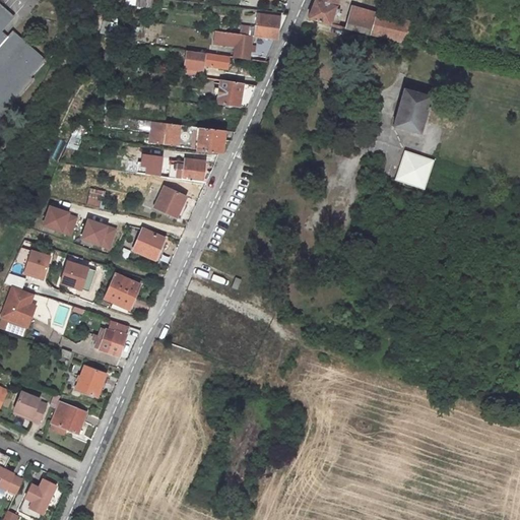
[(337,7),(317,2),(310,19),(331,25),(337,7)]
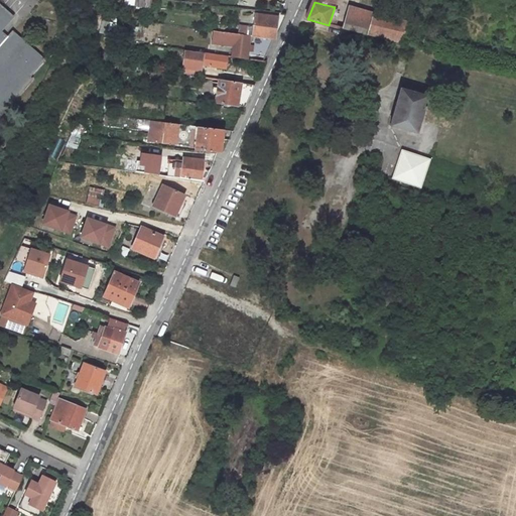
[(0,113),(32,78),(28,76),(45,58),(4,25),(11,16),(0,5),(0,113)]
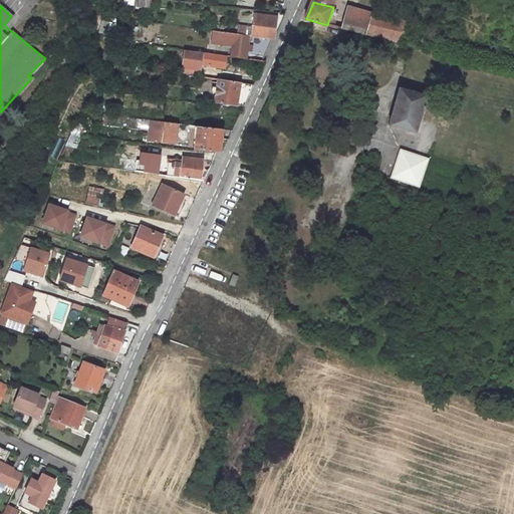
[(370,24),(367,35),(388,40),(394,19),(348,8),(346,17),(370,24)]
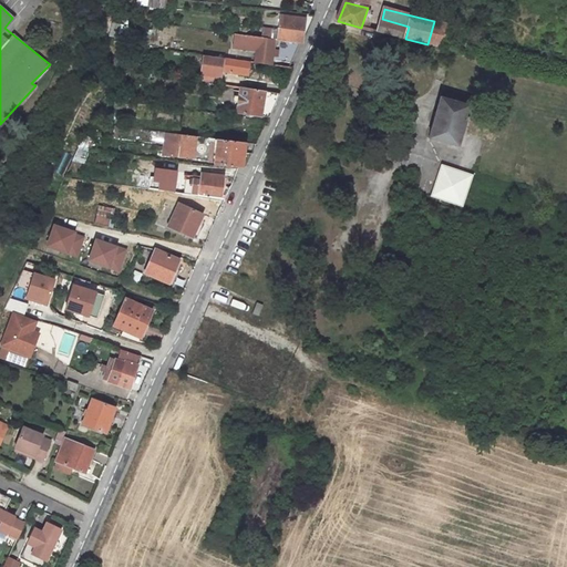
[(282,10),(278,40),(300,42),(301,43),(313,14),(306,12),(282,10)]
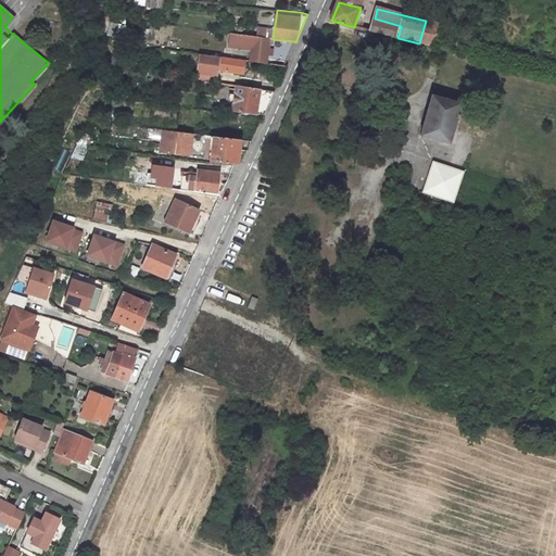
[(401,26),(375,19),(371,32),(397,38),(401,26)]
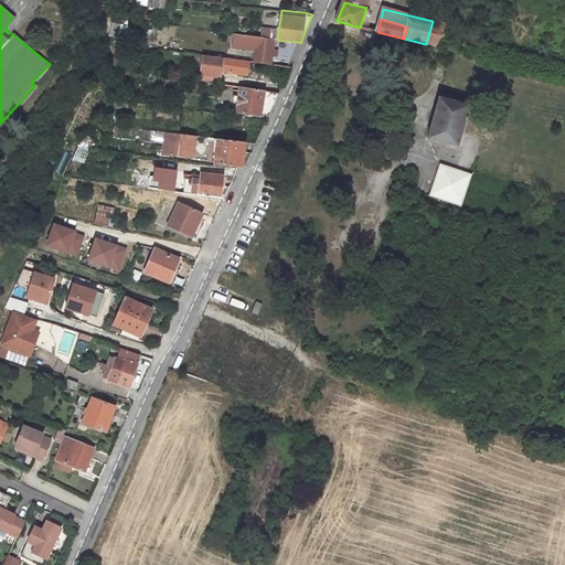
[(444,50),(449,24),(433,21),(426,44),(444,50)]
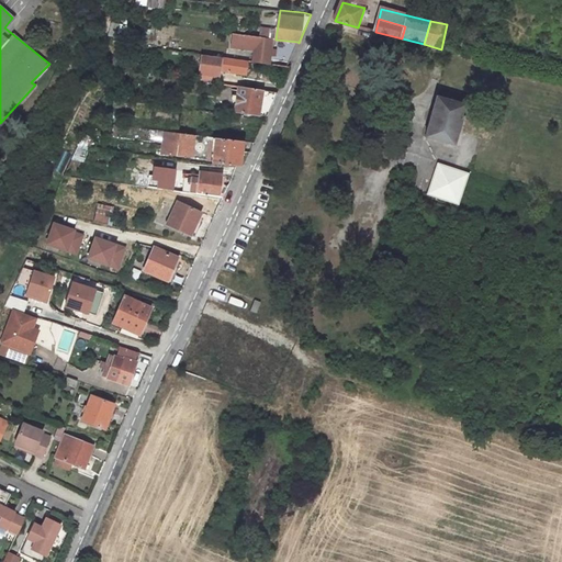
[(254,36),(244,35),(243,44),(253,45),(254,36)]
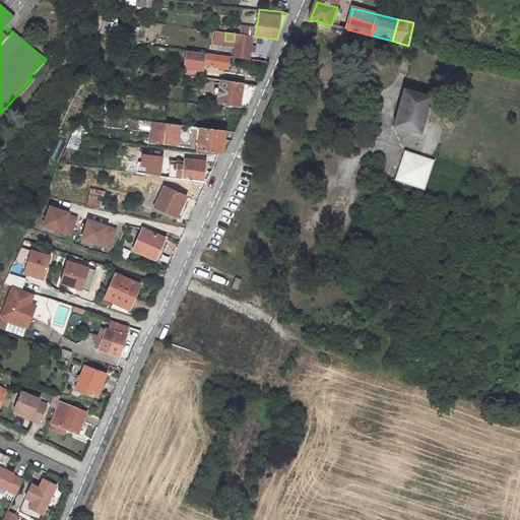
[(249,57),(266,59),(275,39),(255,37),(252,36),(252,39),(236,36),(234,58),(249,60),(249,57)]
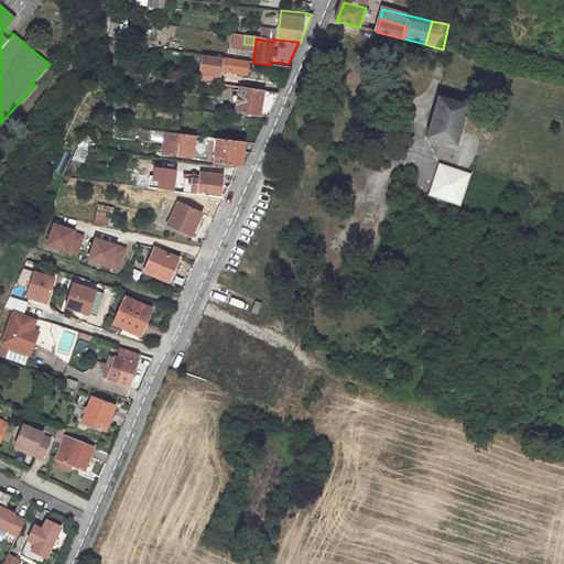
[(220,71),(246,74),(248,62),(202,55),(199,74),(219,77),(220,71)]
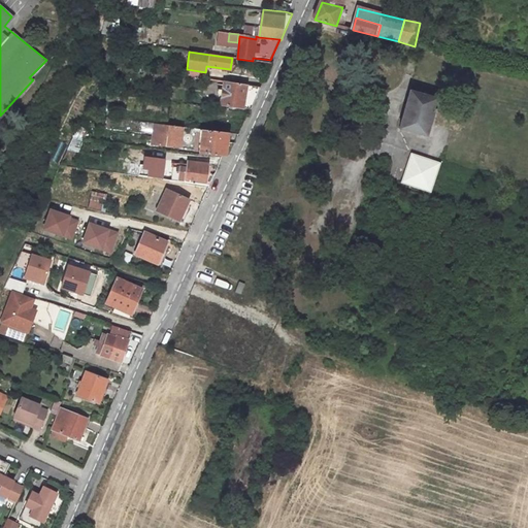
[(222,105),(250,108),(260,86),(225,80),(222,105)]
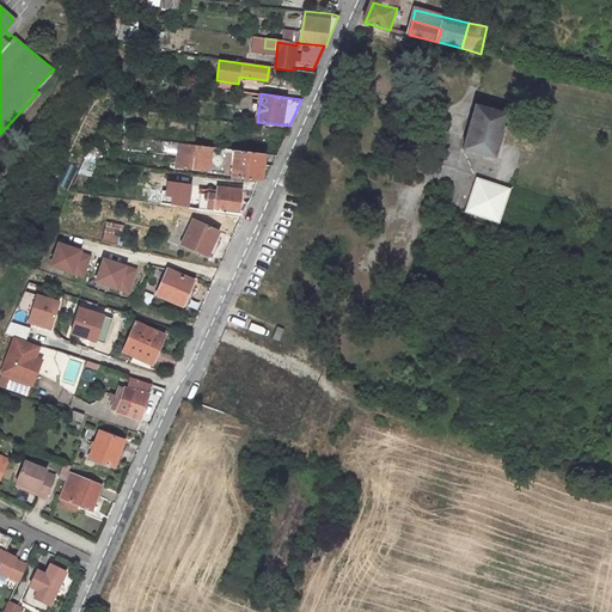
[(500,159),(512,115),(478,105),(466,150),(500,159)]
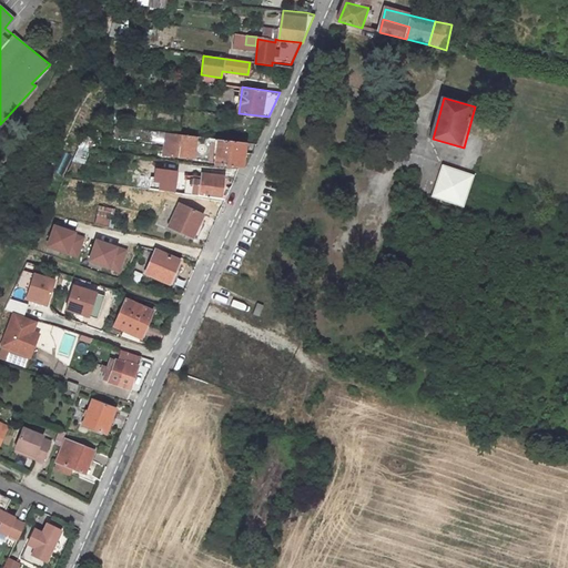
[(193,160),(198,137),(181,134),(178,159),(193,160)]
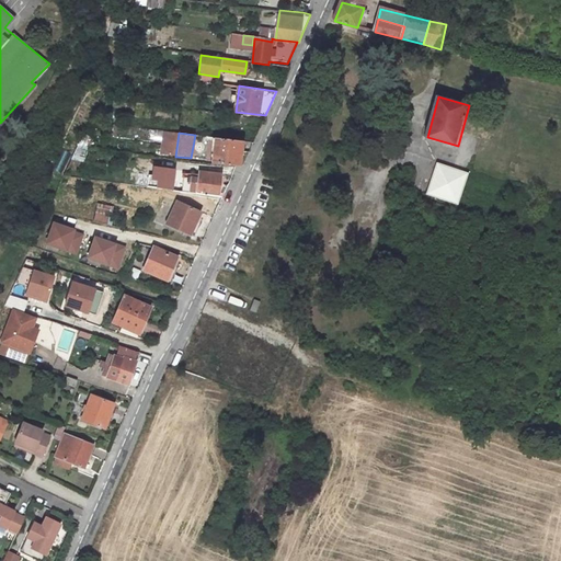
[(214,161),(238,164),(239,164),(241,150),(243,140),(216,137),(214,161)]
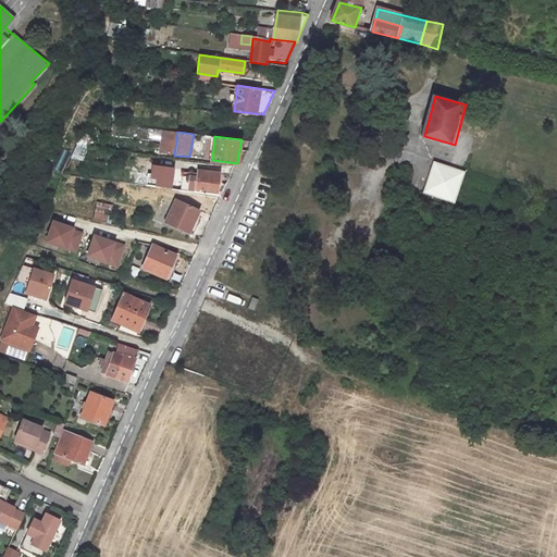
[(239,149),(237,163),(240,164),(247,150),(239,149)]
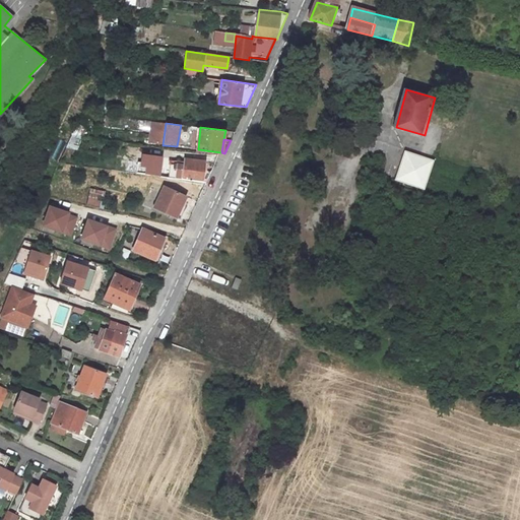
[(398,180),(425,189),(428,190),(438,160),(407,150),(398,180)]
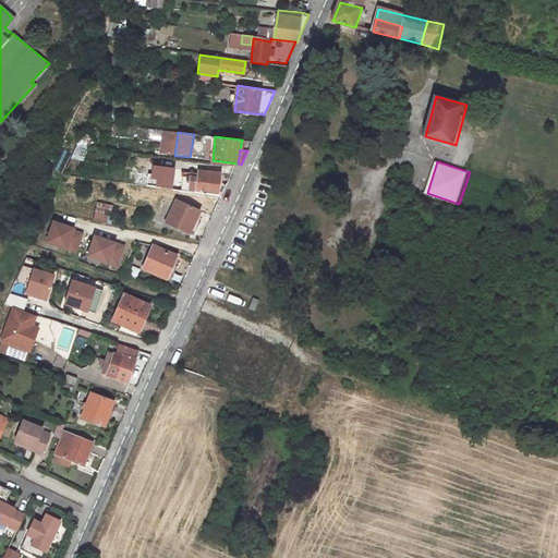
[(155,168),(154,181),(153,186),(161,187),(165,168),(155,168)]
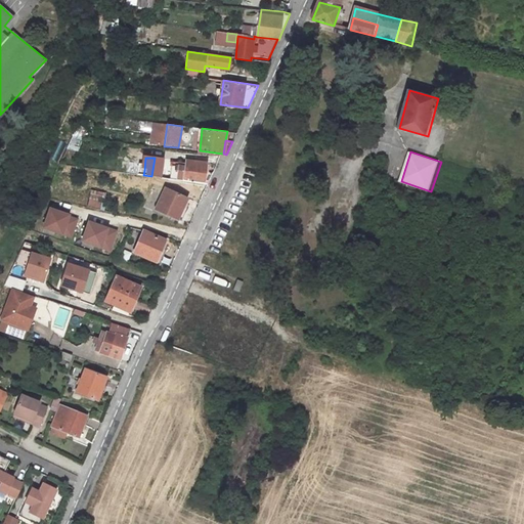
[(155,158),(151,176),(161,178),(164,159),(155,158)]
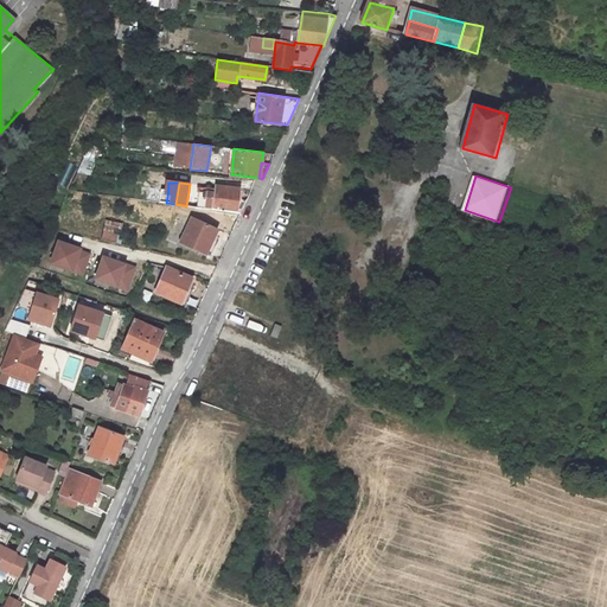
[(200,185),(198,208),(212,210),(215,199),(216,186),(200,185)]
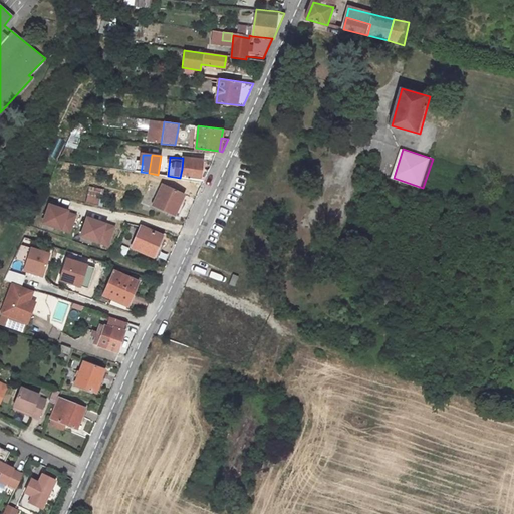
[(180,178),(199,180),(201,168),(202,160),(183,158),(182,169),(180,178)]
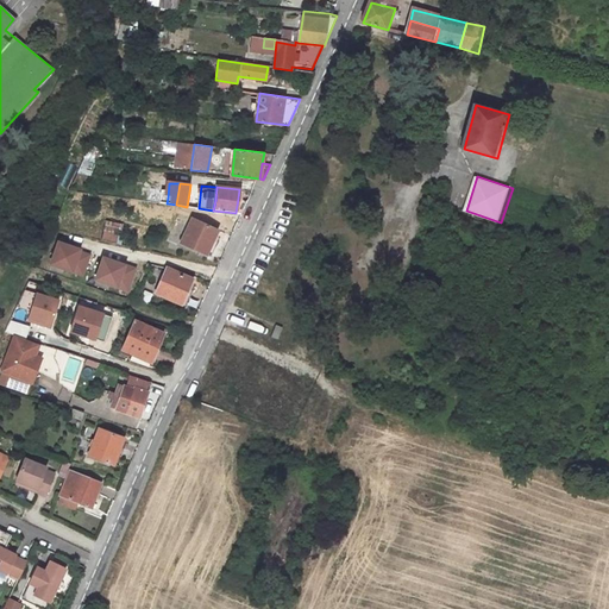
[(238,199),(236,213),(240,214),(248,200),(238,199)]
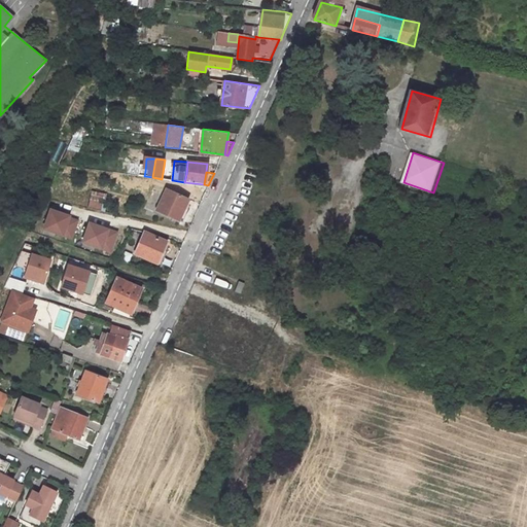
[(186,199),(166,189),(155,210),(177,220),(186,199)]
